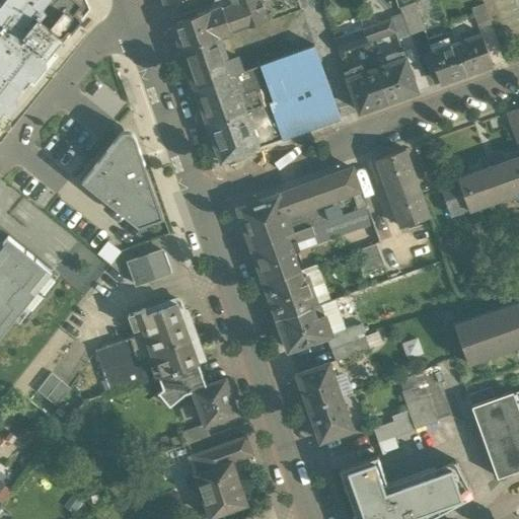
[(0,0),(0,70),(57,0),(0,0)]
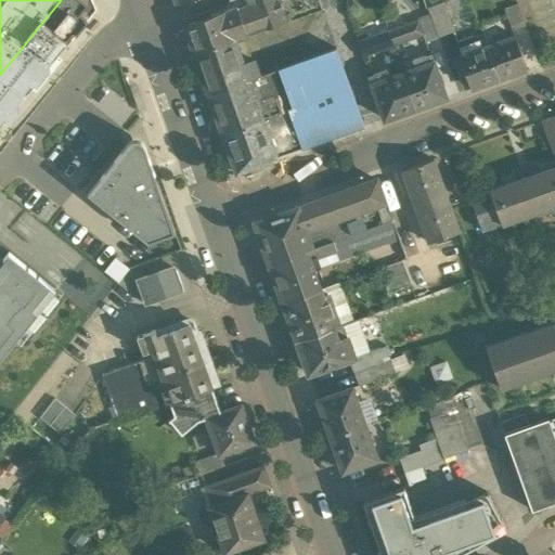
[(0,116),(92,2),(90,0),(61,0),(0,75),(0,116)]
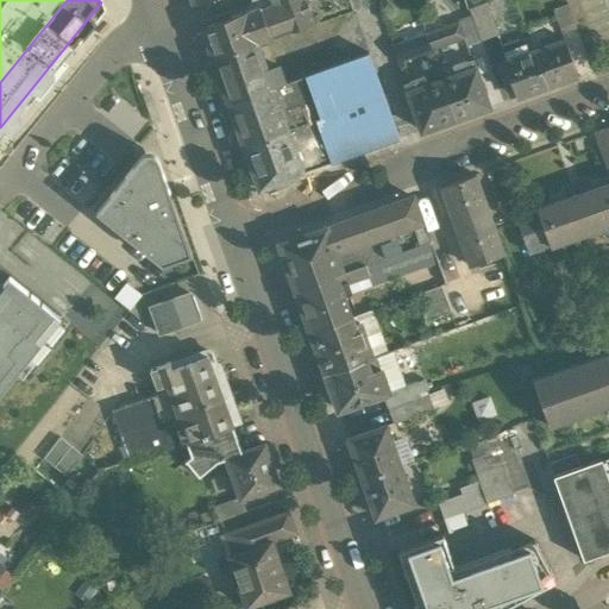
[(308,0),(264,0),(268,7),(262,10),(261,7),(203,27),(215,60),(258,44),(316,23),(308,0)]
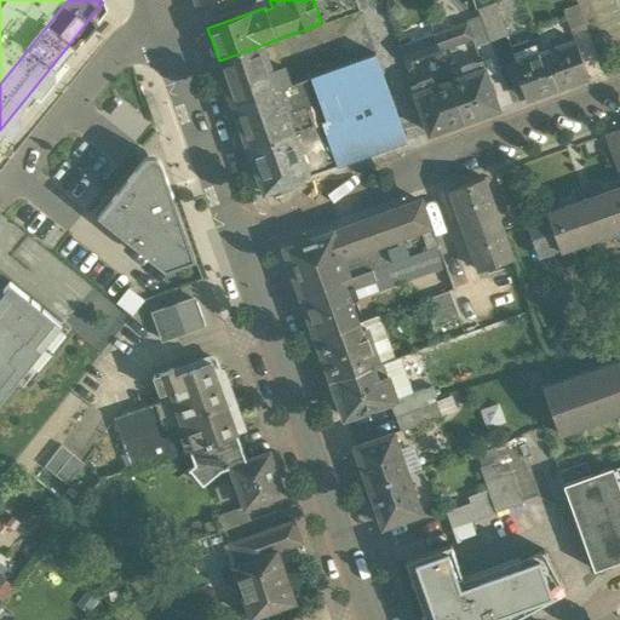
[(314,0),(322,23),(348,15),(342,0),(314,0)]
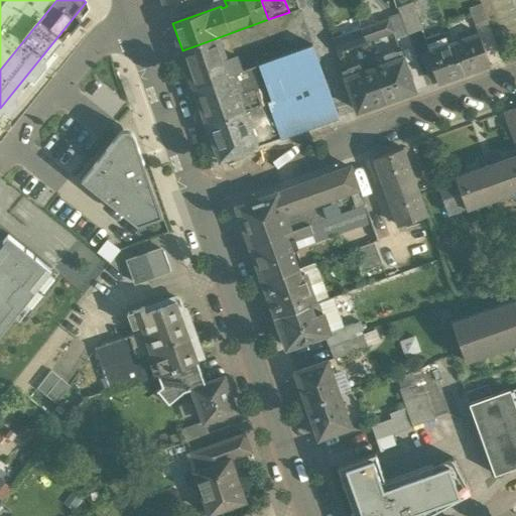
[(297,0),(284,0),(289,12),(300,8),(297,0)]
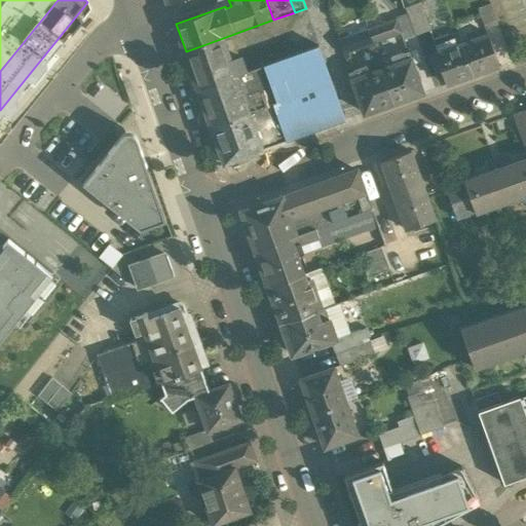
[(421,1),(412,4),(415,12),(409,14),(416,34),(431,29),(421,1)]
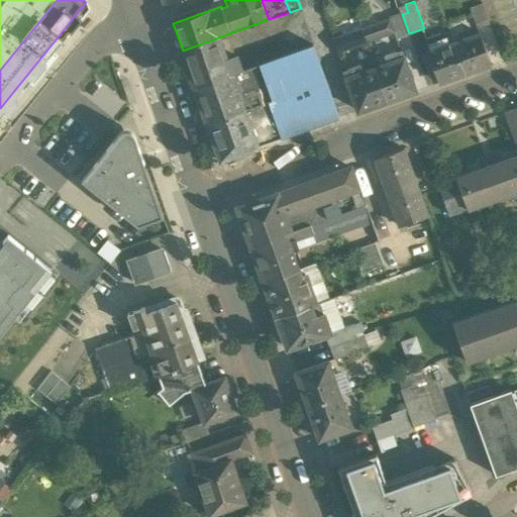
[(484,4),(471,9),(478,28),(491,23),(484,4)]
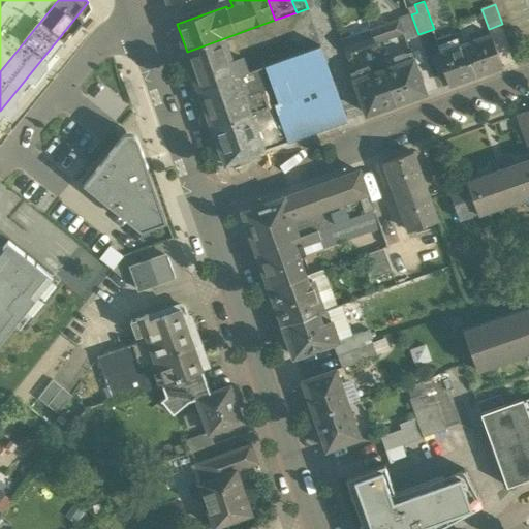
[(411,14),(400,19),(404,32),(406,38),(418,34),(411,14)]
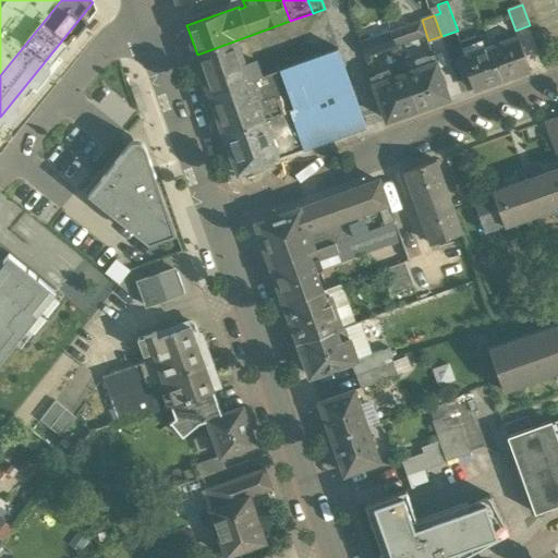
[(422,20),(391,31),(396,45),(426,34),(422,20)]
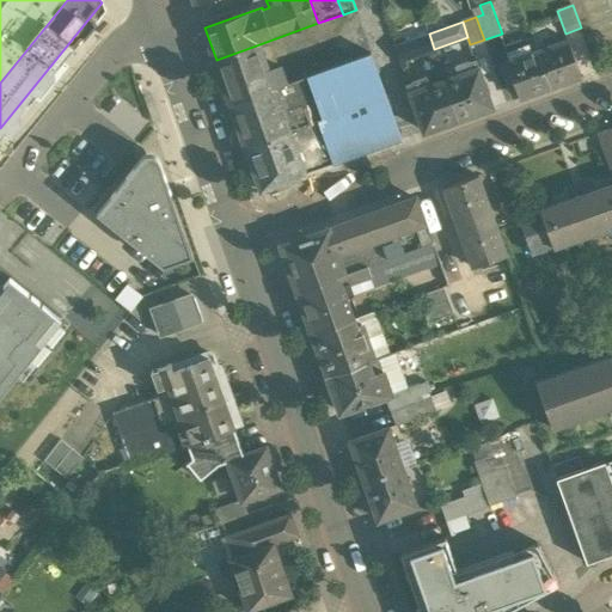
[(429,34),(395,46),(401,61),(434,49),(429,34)]
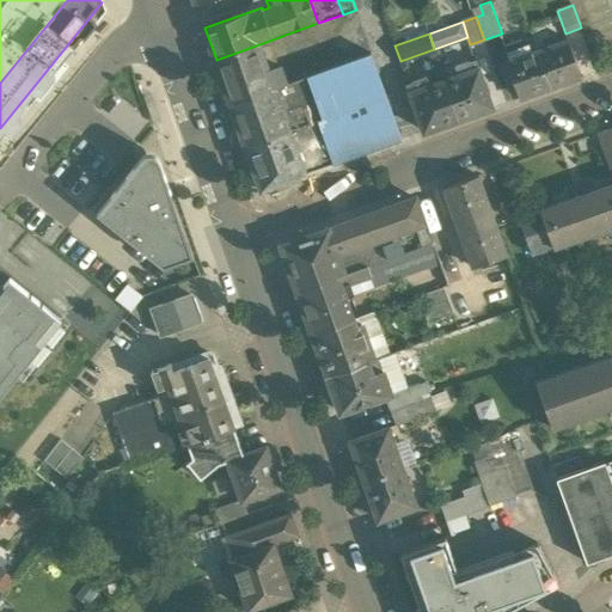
[(568,40),(538,50),(551,86),(581,75),(568,40)]
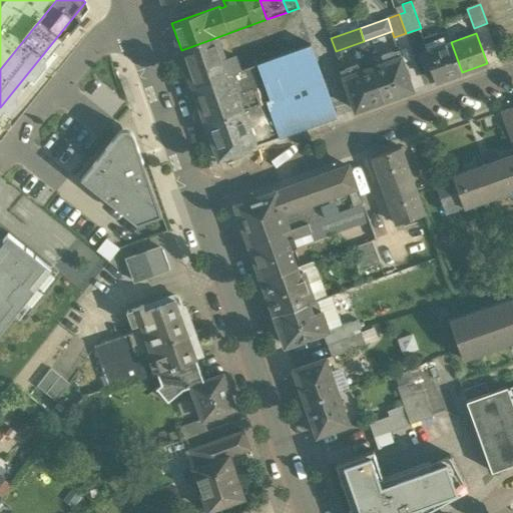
[(217,37),(181,50),(193,85),(230,72),(225,59),(217,37)]
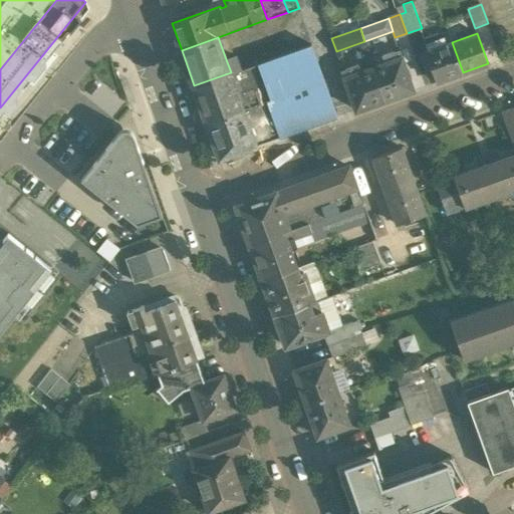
[(452,42),(426,51),(437,81),(463,72),(452,42)]
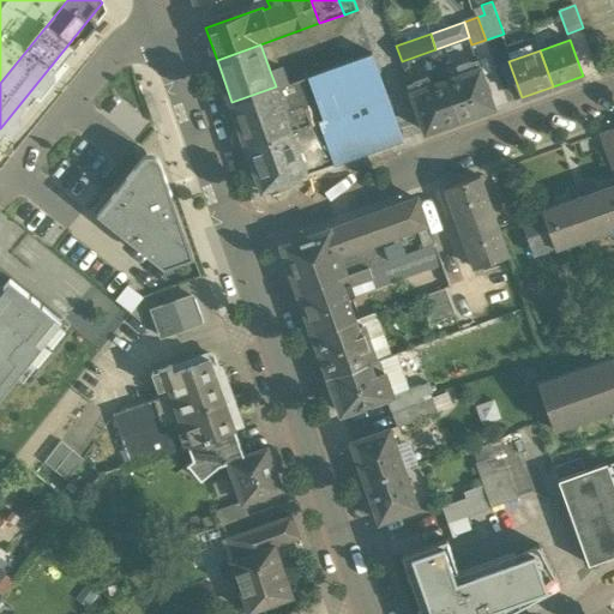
[(287,83),(276,86),(306,174),(403,139),(373,53),(287,83)]
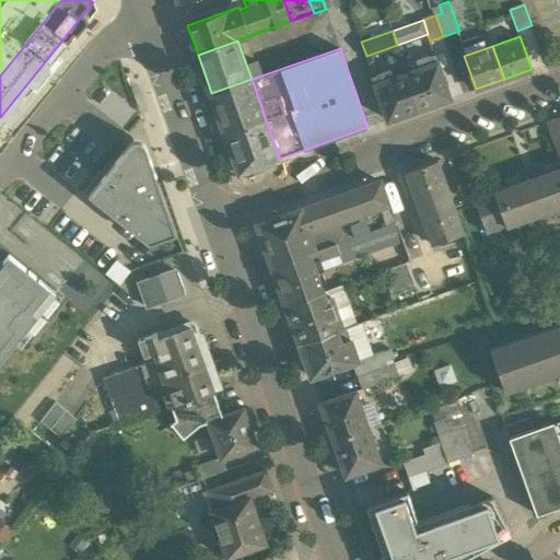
[(435,56),(429,58),(431,65),(438,62),(435,56)]
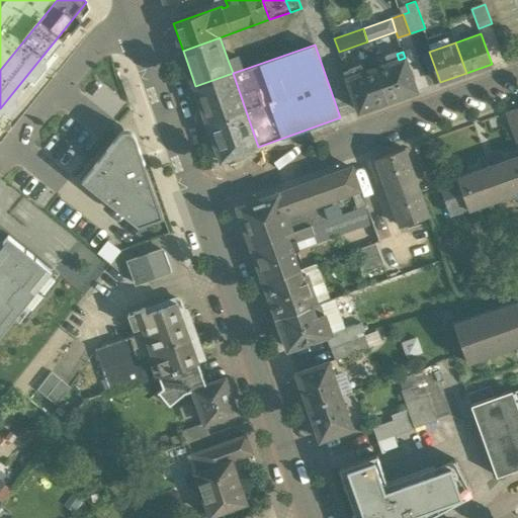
[(237,57),(228,60),(233,73),(242,70),(237,57)]
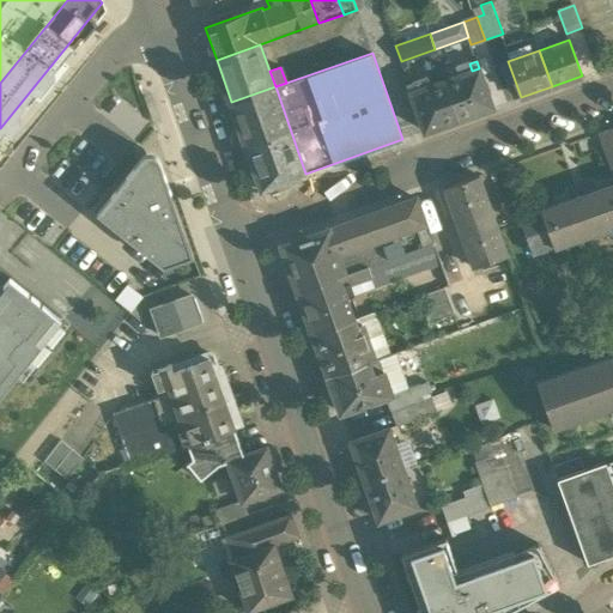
[(472,71),(445,80),(460,119),(493,107),(479,68),(472,71)]
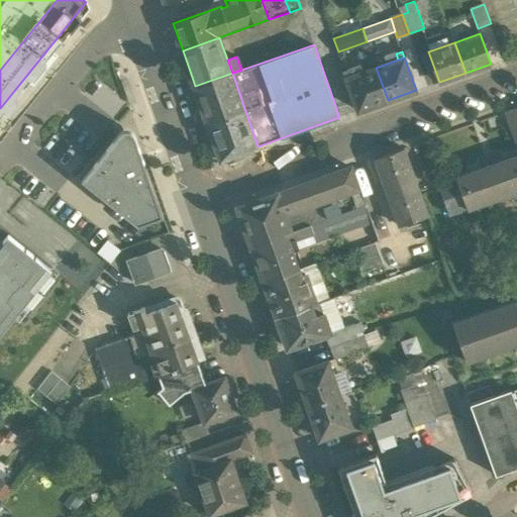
[(353,76),(347,78),(358,110),(388,100),(376,68),(353,76)]
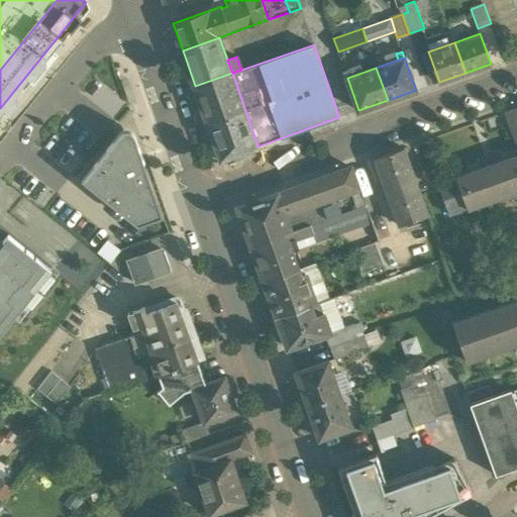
[(351,69),(345,72),(347,78),(353,76),(351,69)]
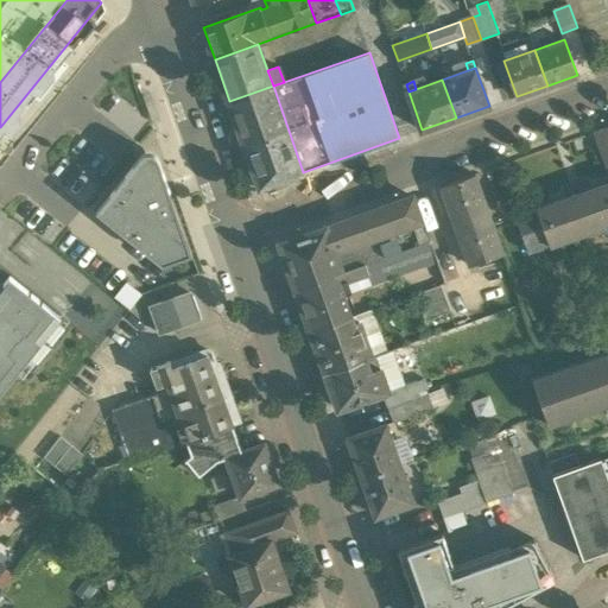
[(273,86),(229,101),(260,188),(303,172),(273,86)]
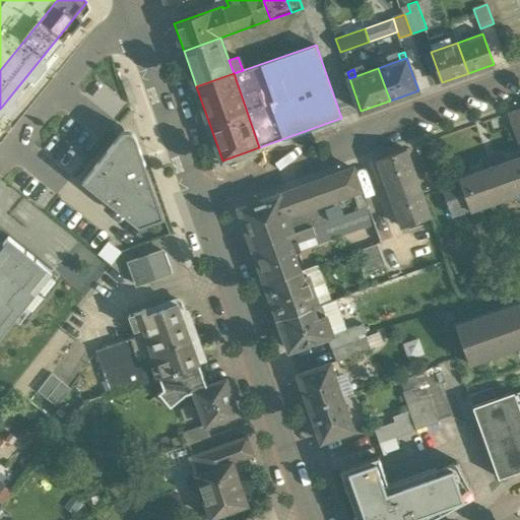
[(519,108),(511,112),(519,136),(519,108)]
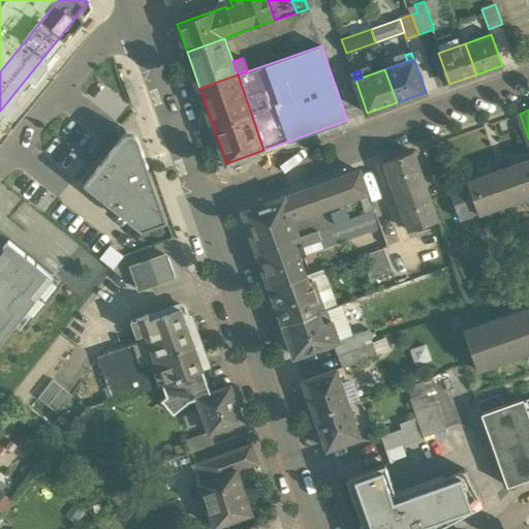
[(121,136),(84,185),(143,231),(166,222),(135,134),(128,132),(121,136)]
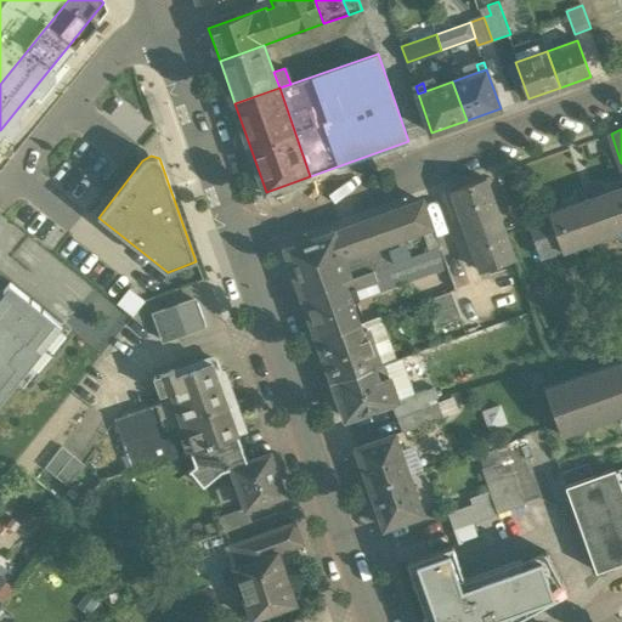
[(486,177),(451,190),(480,272),(515,260),(486,177)]
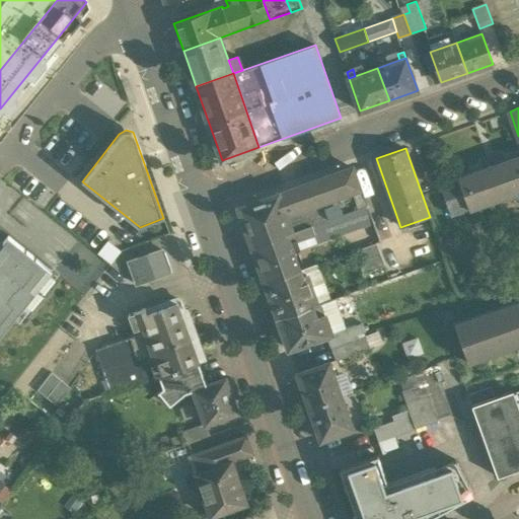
[(518,154),(458,177),(469,210),(479,206),(483,215),(494,211),(491,202),(518,191),(518,154)]
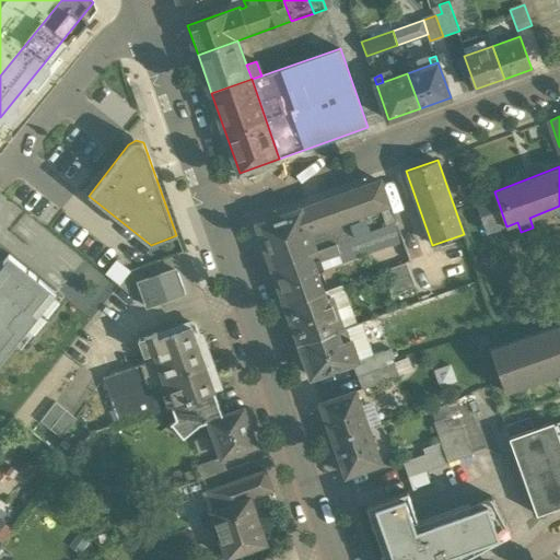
[(378,182),(301,209),(308,231),(348,217),(386,202),(378,182)]
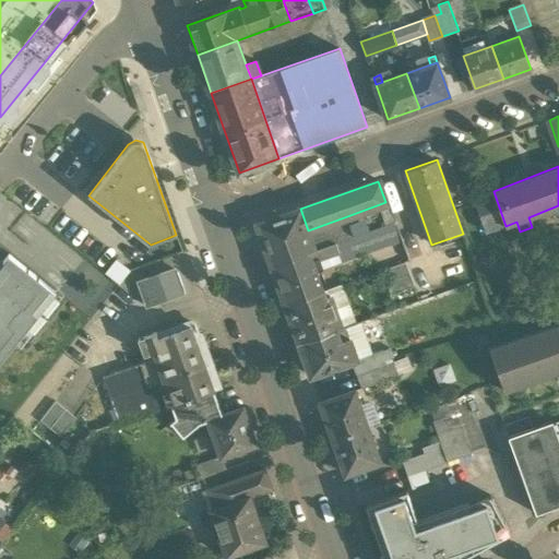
[(494,191),(474,198),(486,233),(506,226),(494,191)]
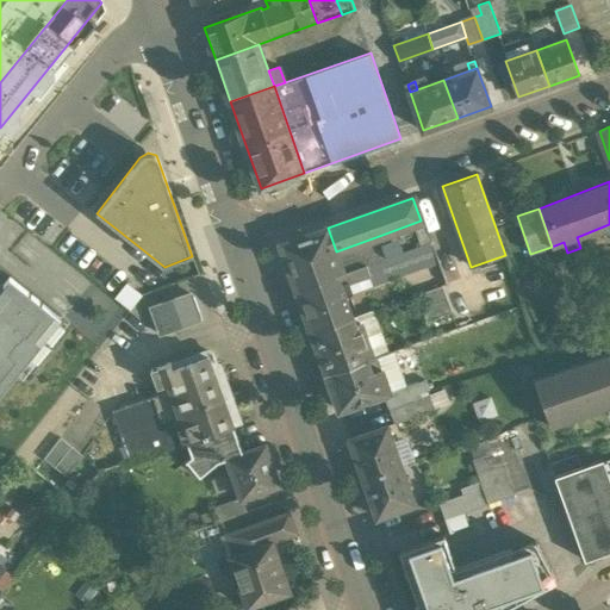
[(328,228),(280,244),(297,290),(336,275),(343,272),(336,251),(328,228)]
